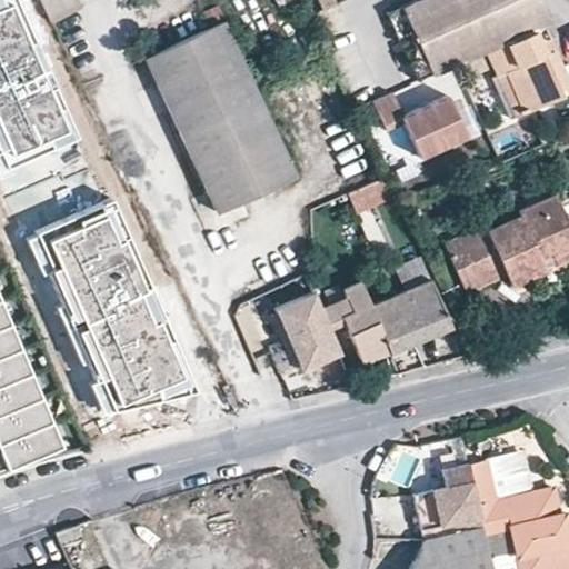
[(19,0),(0,0),(0,161),(5,172),(79,141),(19,0)]
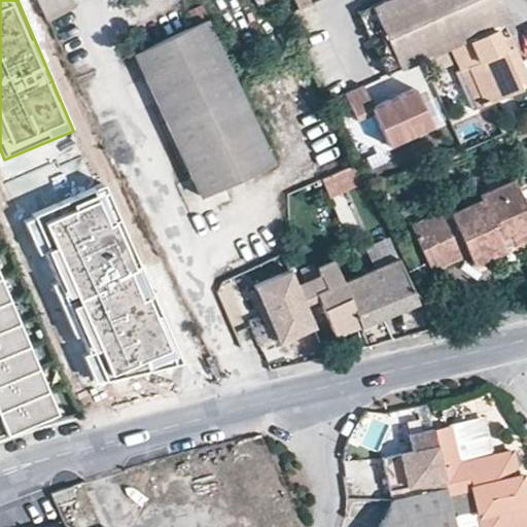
[(38,0),(46,19),(75,7),(71,0),(38,0)]
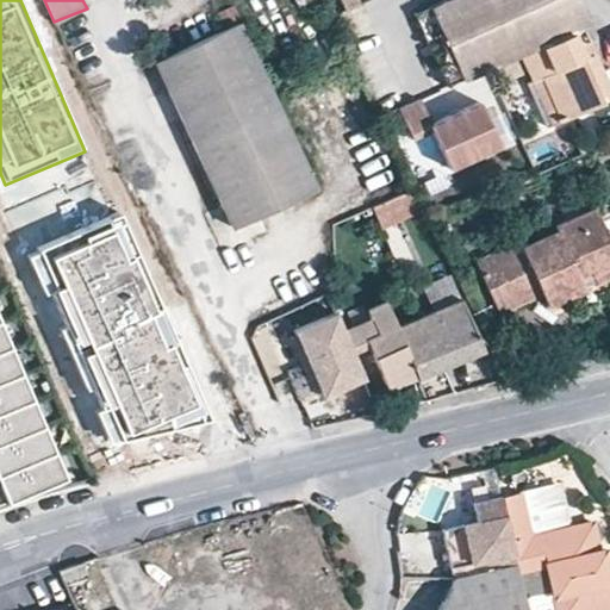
[(583,56),(574,38),(571,31),(589,23),(579,0),(561,8),(556,0),(443,0),(433,5),(442,29),(427,36),(431,47),(447,38),(450,45),(434,54),(439,63),(455,56),(465,79),(516,56),(526,78),(527,79),(537,74),(559,119),(609,95),(609,73),(608,67),(601,69),(592,51),(583,56)]
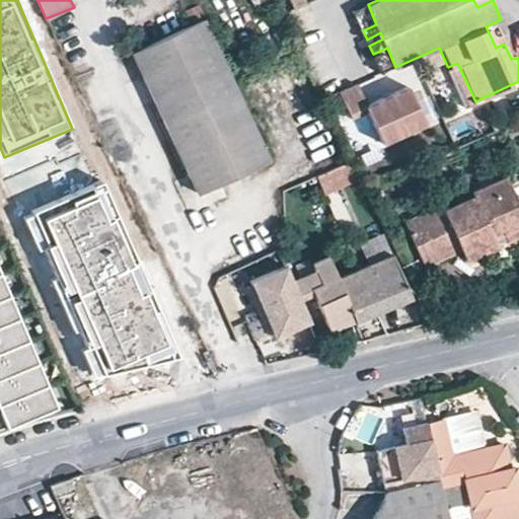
[(368,4),(354,11),(363,30),(376,24),(368,4)]
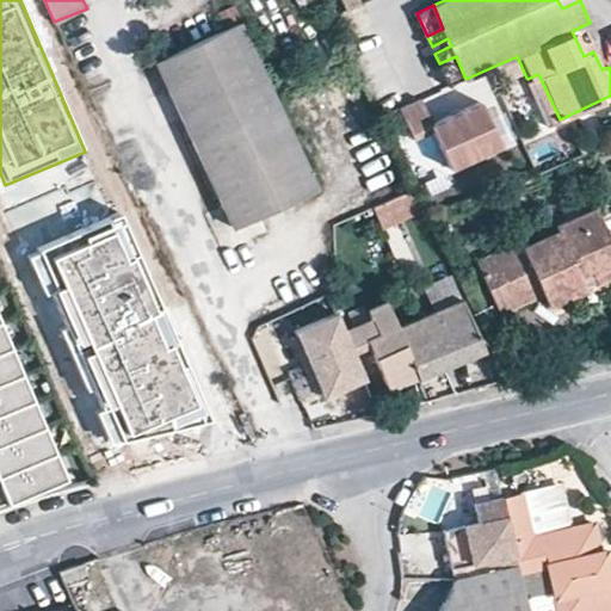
[(319,185),(241,19),(156,57),(235,224),(319,185)]
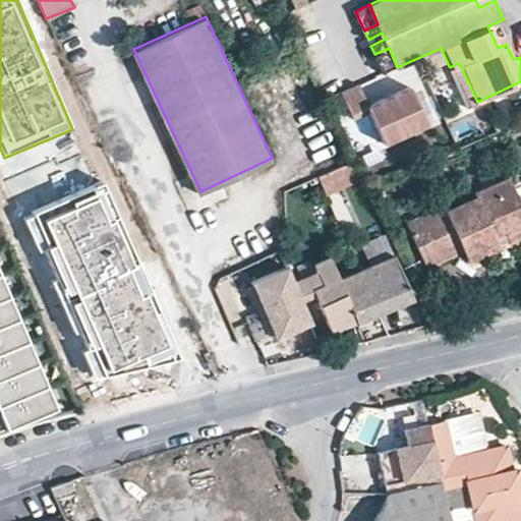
[(389,48),(374,54),(383,73),(397,67),(389,48)]
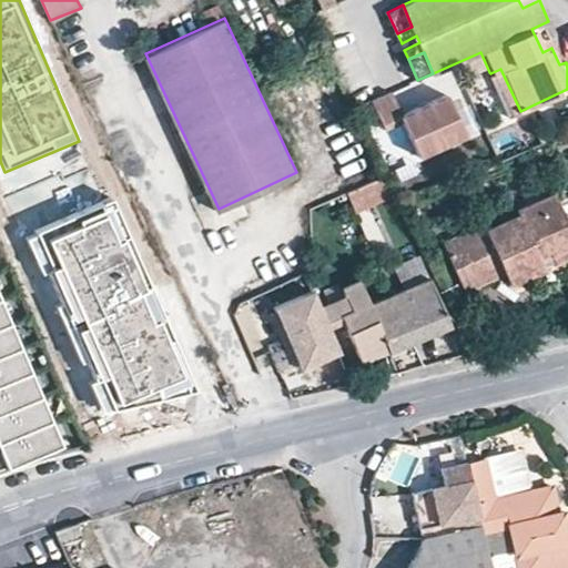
[(490,73),(489,72),(485,74),(505,119),(520,111),(500,69),(490,73)]
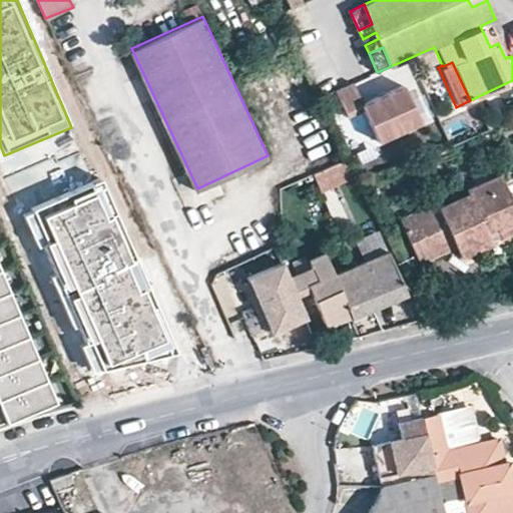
[(356,82),(338,90),(350,117),(365,110),(379,141),(422,122),(406,85),(366,103),(356,82)]
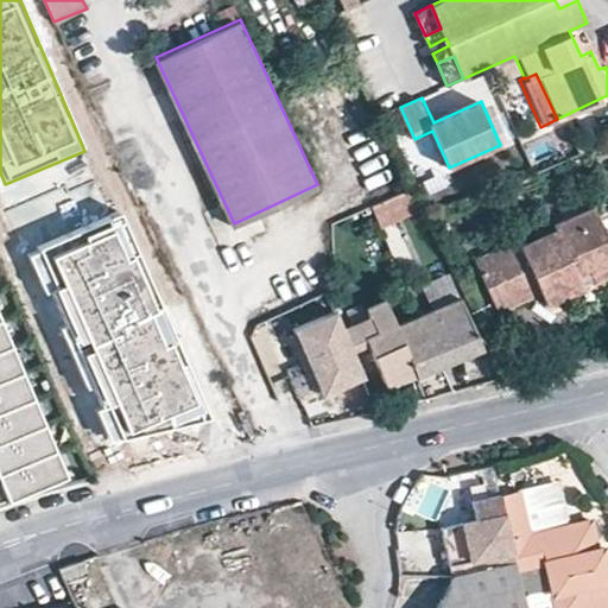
[(372,183),(398,165),(390,152),(363,171),(372,183)]
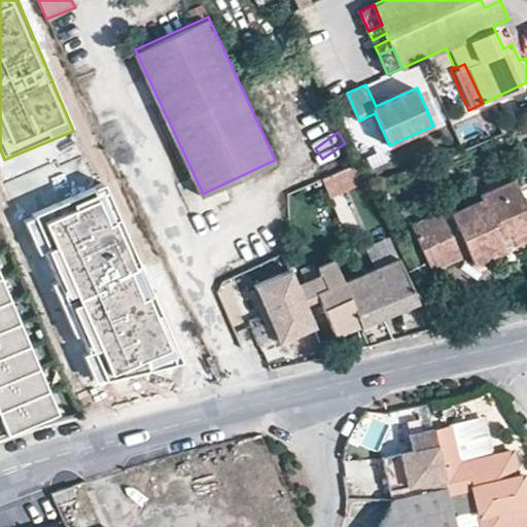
[(359,163),(342,170),(349,185),(366,178),(359,163)]
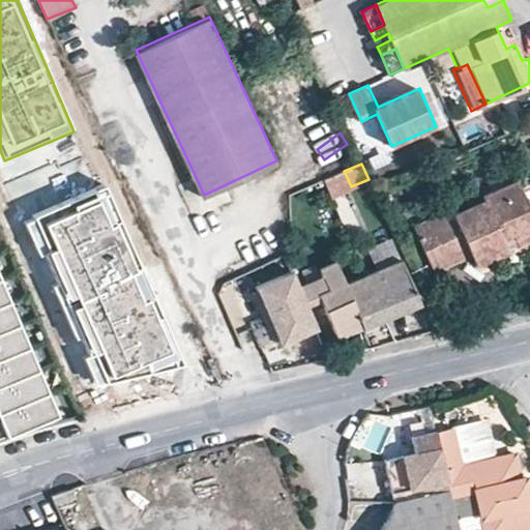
[(344,171),(324,179),(331,195),(351,186),(344,171)]
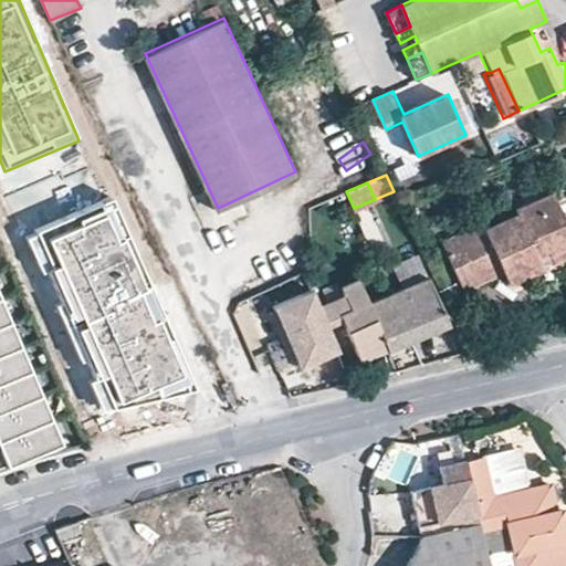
[(514,278),(547,262),(541,249),(552,244),(555,250),(565,244),(565,211),(556,190),(521,207),(522,211),(490,227),(486,221),(443,243),(465,290),(510,269),(514,278)]
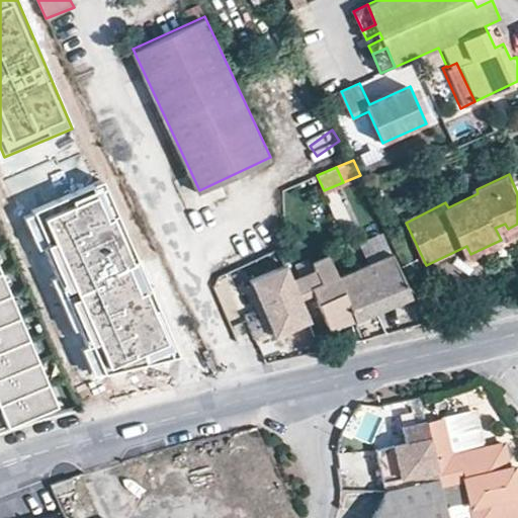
[(35,213),(104,374),(180,359),(104,184),(35,213)]
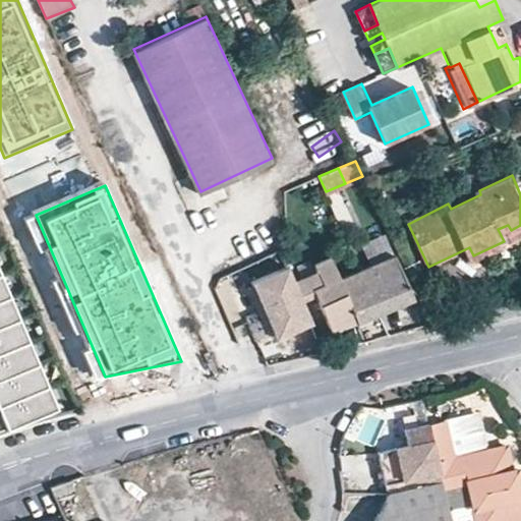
[(337,224),(351,219),(343,194),(329,199),(337,224)]
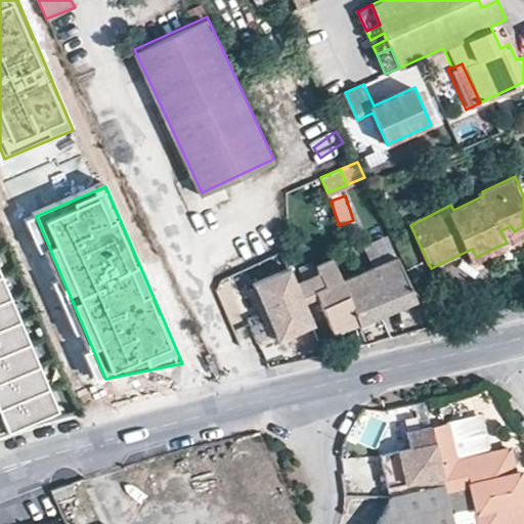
[(523,234),(523,226),(514,231),(511,226),(500,230),(507,243),(523,234)]
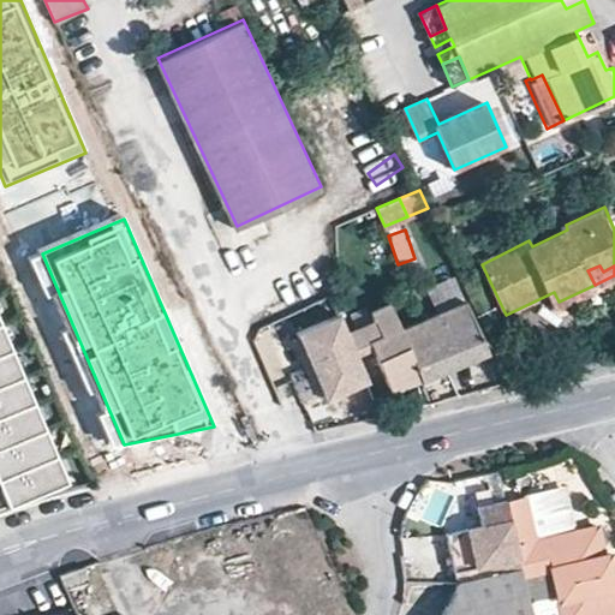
[(423,320),(445,369),(487,352),(465,303),(423,320)]
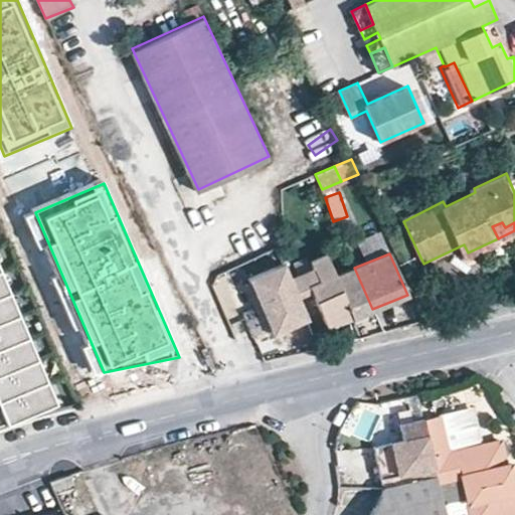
[(353,317),(335,276),(329,262),(326,254),(310,260),(313,268),(296,275),(307,298),(313,295),(327,328),(343,321),(353,317)]
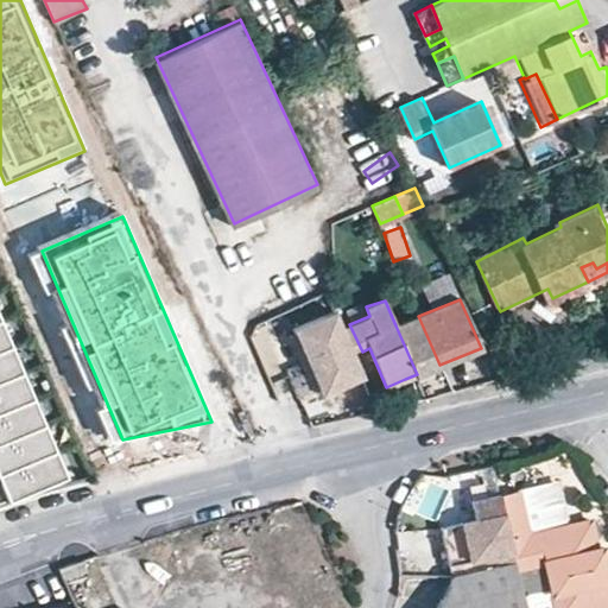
[(305,362),(344,343),(337,329),(330,311),(290,330),(292,336),(305,362)]
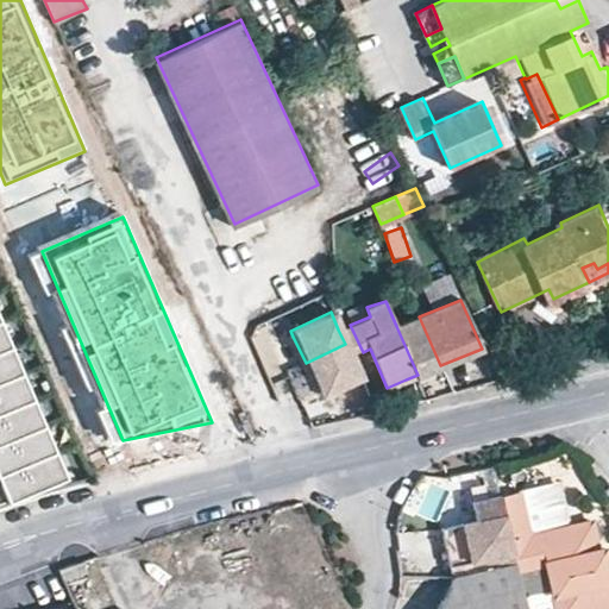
[(396,326),(418,375),(440,365),(419,316),(396,326)]
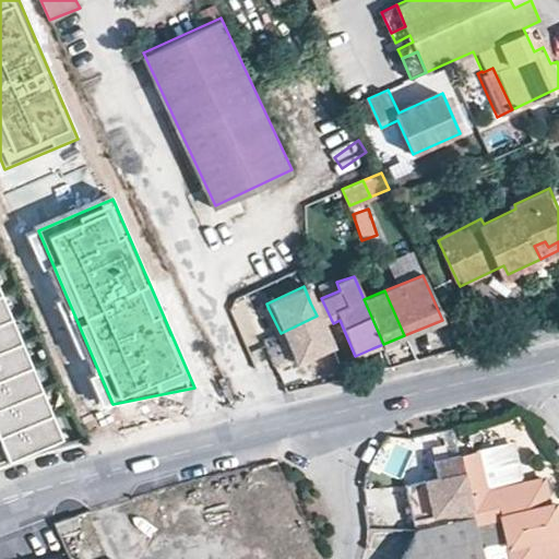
[(333,323),(321,298),(310,302),(317,316),(322,328),(333,323)]
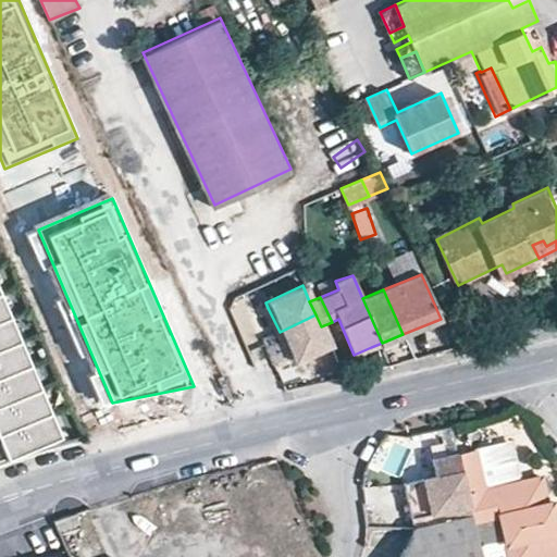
[(0,453),(2,457),(56,435),(0,298),(0,453)]
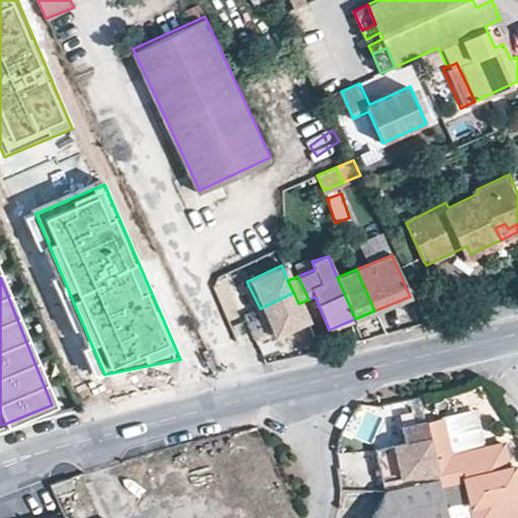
[(249,286),(245,288),(255,311),(260,309),(249,286)]
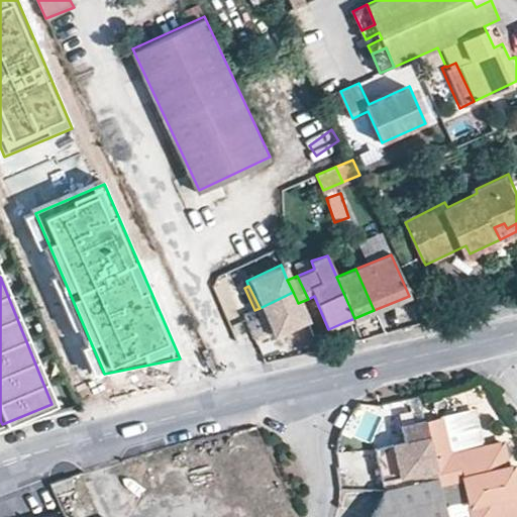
[(298,303),(293,292),(260,308),(270,330),(272,335),(305,320),(298,303)]
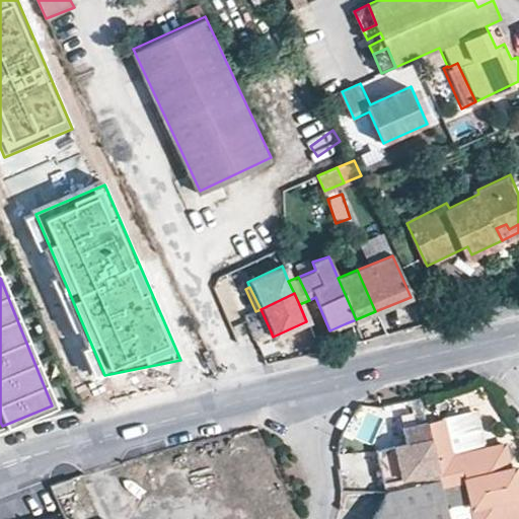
[(261,309),(255,311),(266,334),(271,331),(261,309)]
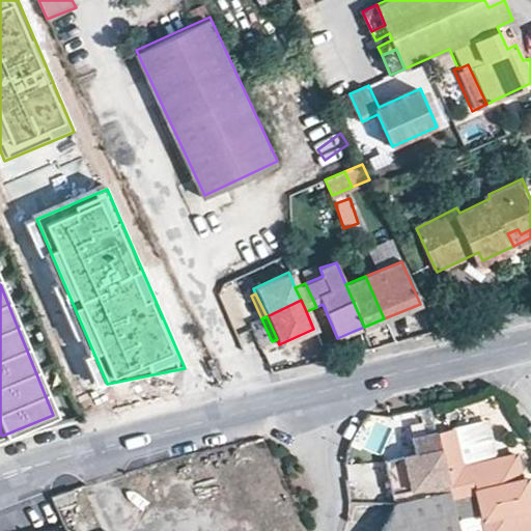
[(485,421),(437,432),(443,460),(450,458),(453,469),(495,459),(485,421)]
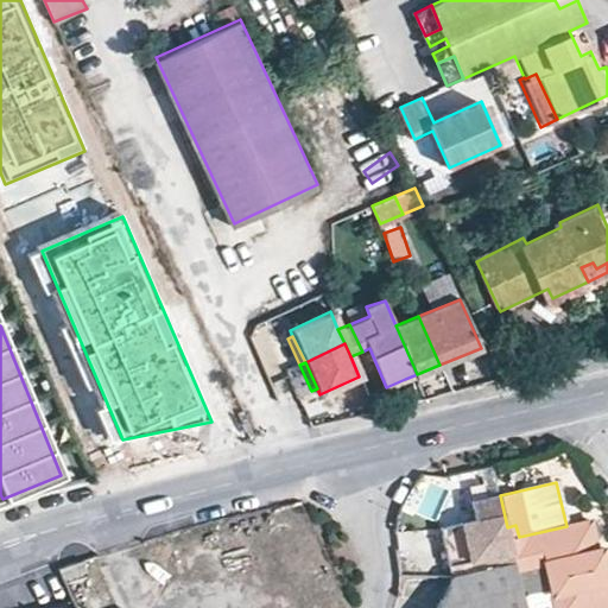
[(473,501),(476,520),(479,527),(443,534),(450,565),(512,551),(507,527),(500,495),(499,495),(473,501)]
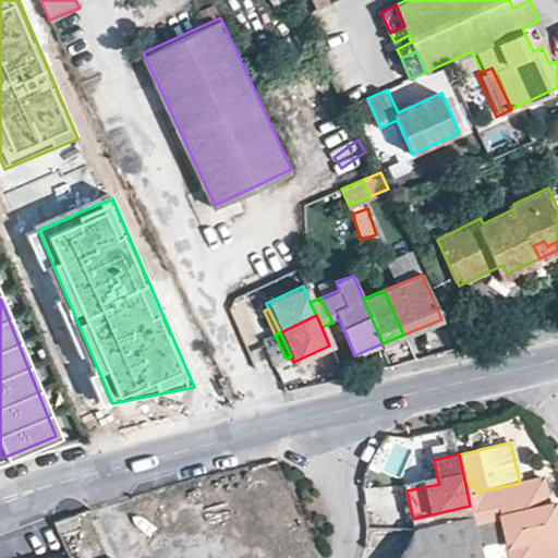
[(405,484),(407,490),(439,484),(437,477),(405,484)]
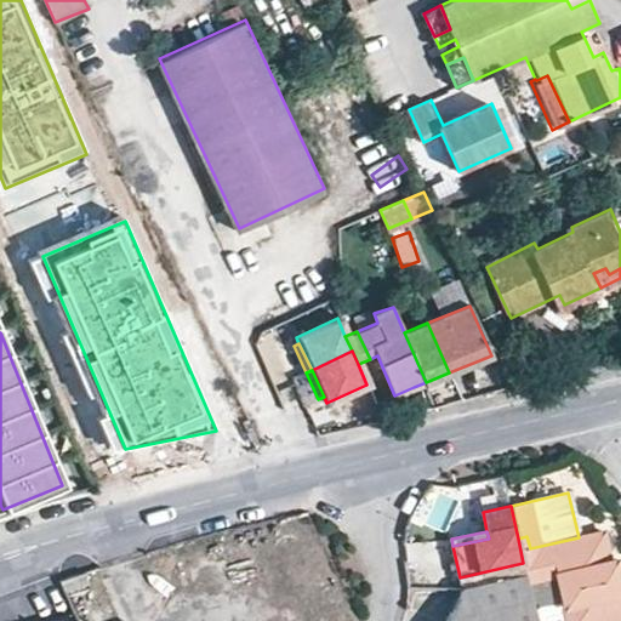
[(518,539),(523,563),(525,575),(528,581),(557,574),(567,620),(615,620),(620,620),(620,565),(617,567),(616,559),(610,560),(604,531),(579,537),(530,548),(527,536),(518,539)]
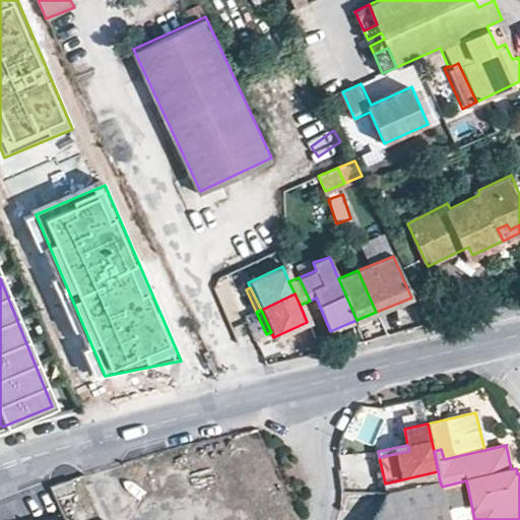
[(52,488),(54,498),(76,492),(73,480),(52,488)]
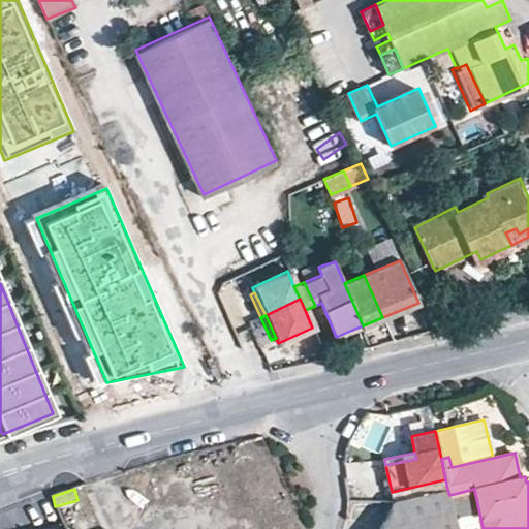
[(457,528),(449,495),(447,490),(394,502),(380,528),(457,528)]
